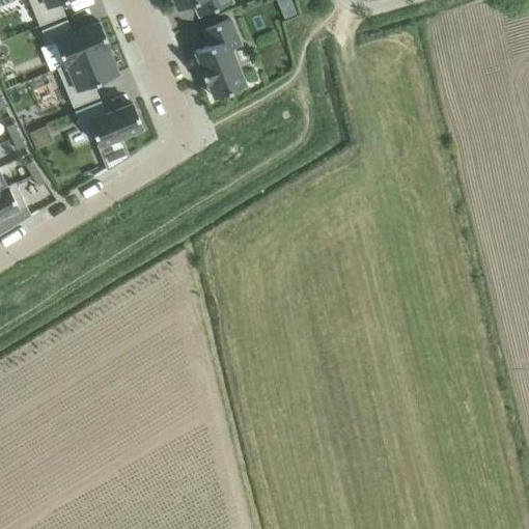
[(28,0),(40,28),(66,17),(60,3),(68,0),(28,0)]
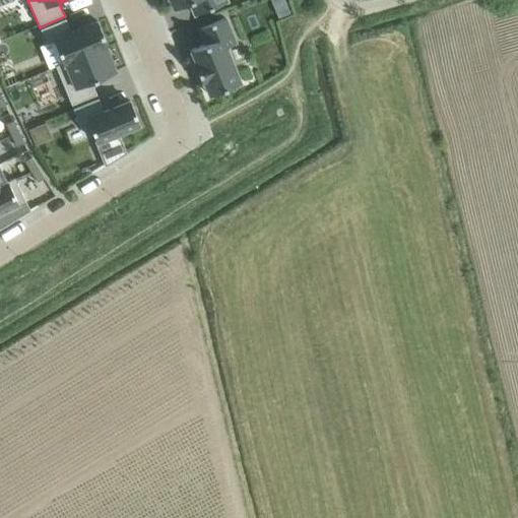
[(225,0),(168,0),(170,0),(175,11),(197,2),(202,15),(229,5),(225,0)]
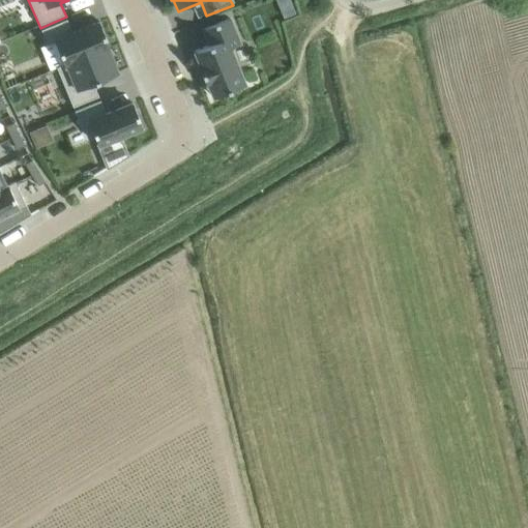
[(290,0),(277,0),(286,19),(296,15),(290,0)]
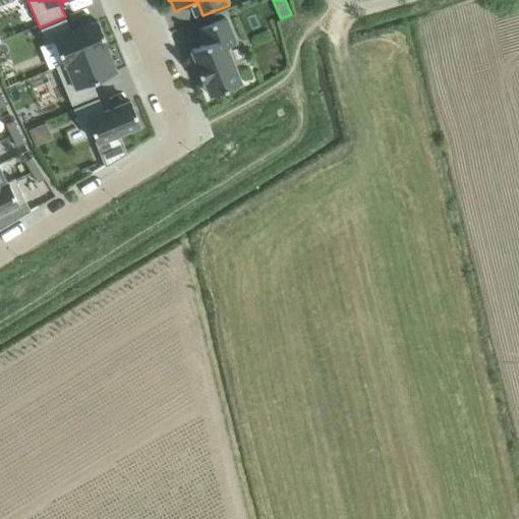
[(205,25),(231,19),(230,11),(203,17),(205,25)]
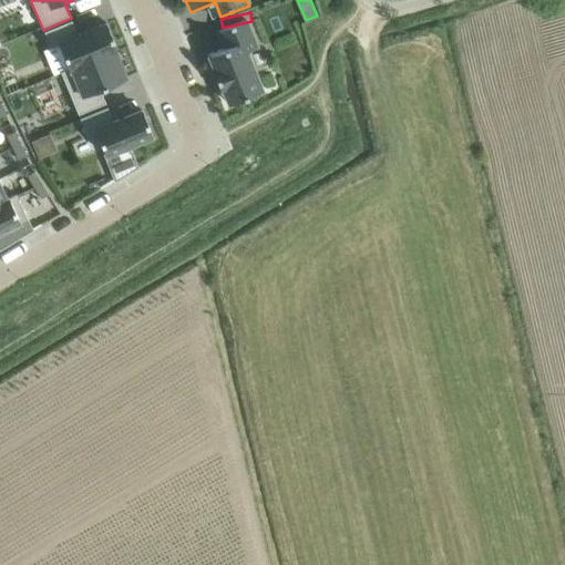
[(72,22),(44,34),(51,50),(60,47),(70,72),(115,53),(117,52),(106,26),(79,37),(72,22)]
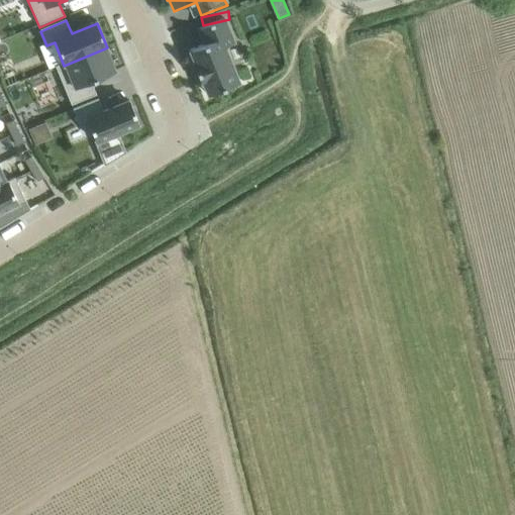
[(224,20),(199,31),(206,46),(191,53),(196,66),(194,66),(202,85),(204,84),(209,97),(239,85),(225,49),(234,45),(224,20)]
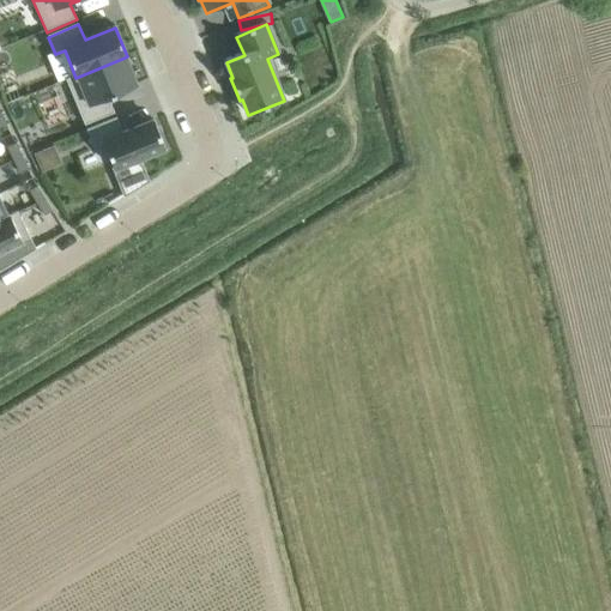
[(137,88),(125,58),(76,78),(67,82),(85,126),(115,114),(109,98),(137,88)]
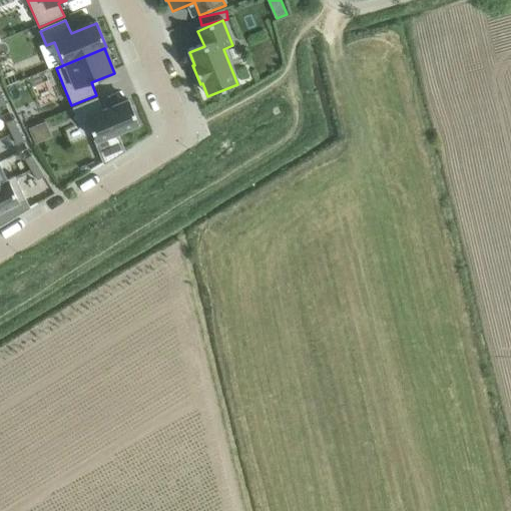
[(103,112),(98,99),(73,109),(78,124),(87,120),(101,157),(126,146),(120,132),(138,125),(129,102),(103,112)]
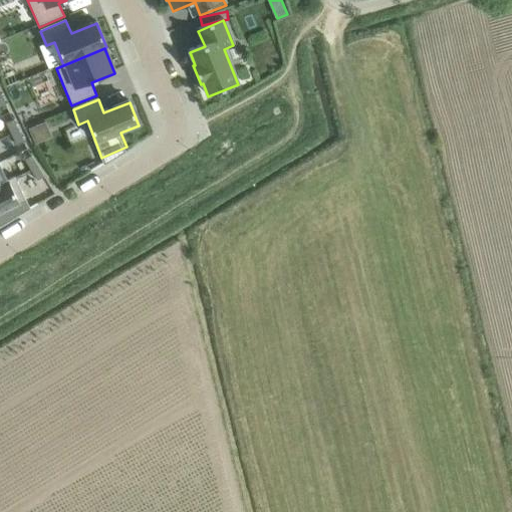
[(14,121),(6,125),(11,136),(19,132),(14,121)]
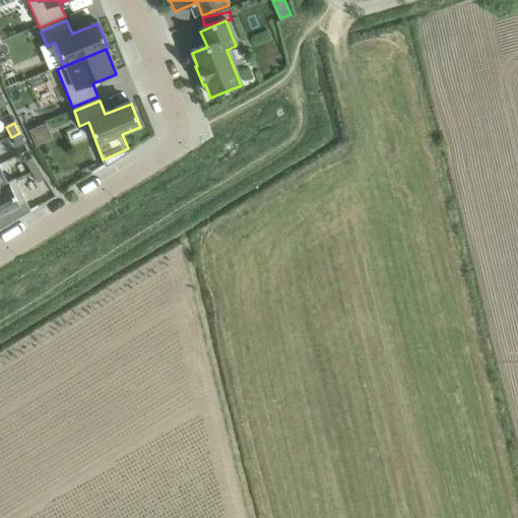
[(19,133),(11,137),(15,147),(24,143),(19,133)]
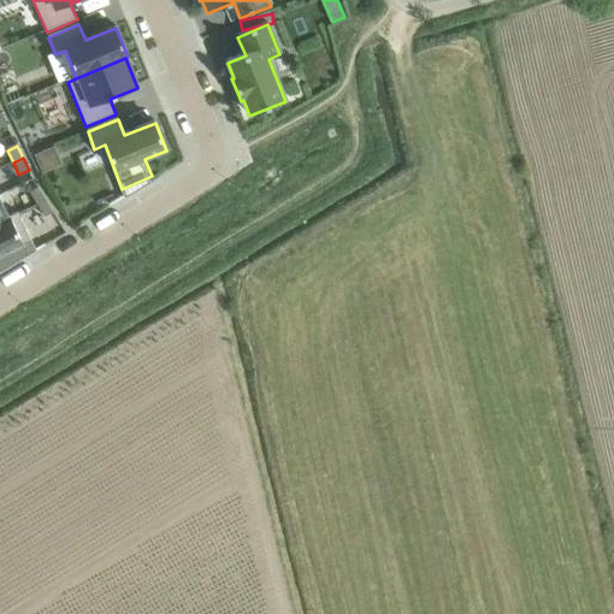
[(39,189),(29,195),(36,206),(46,201),(39,189)]
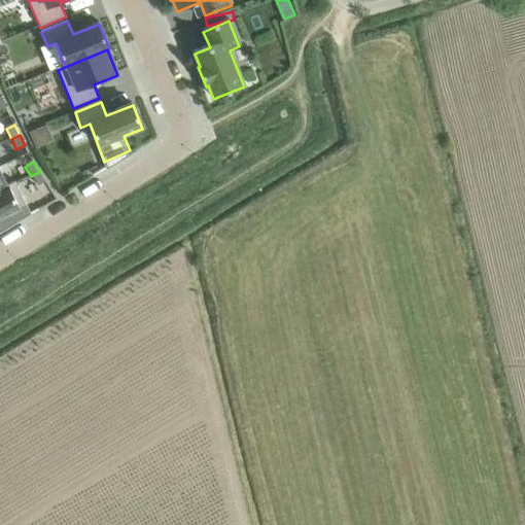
[(39,172),(31,176),(37,186),(45,181),(39,172)]
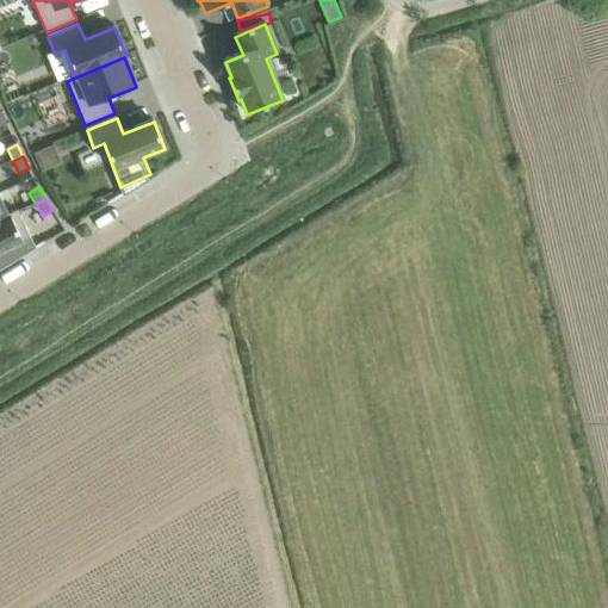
[(0,221),(0,252),(30,237),(18,213),(7,218),(0,221)]
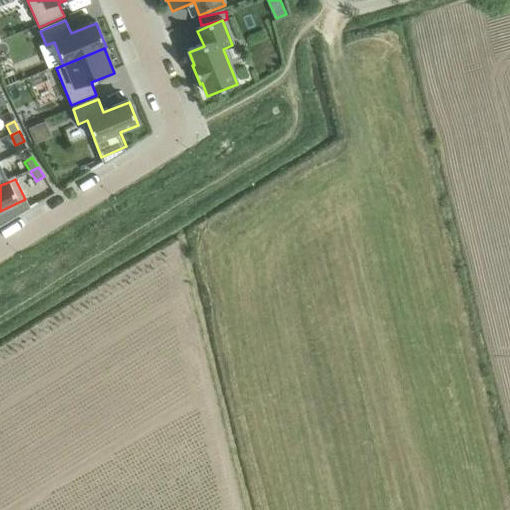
All buildings are outlined.
